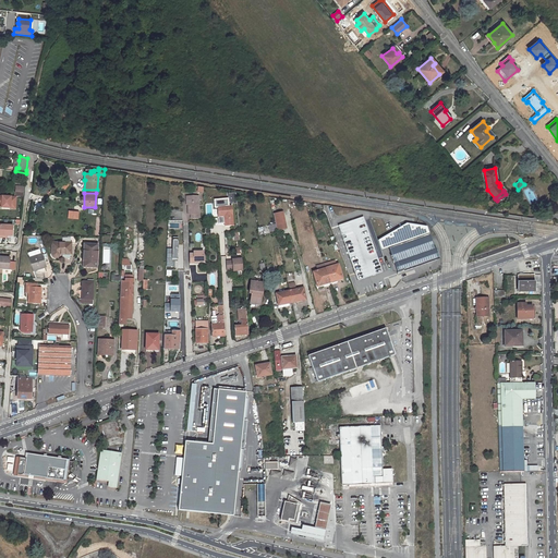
[(16,197),(0,196),(0,206),(1,206),(1,208),(11,208),(12,204),(16,204),(16,197)]
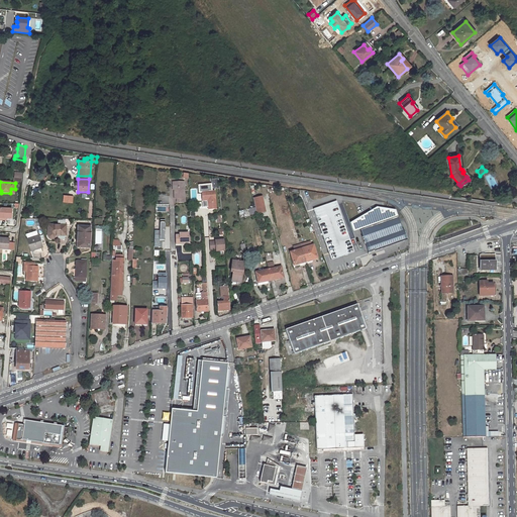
[(174,182),(174,199),(177,199),(177,203),(184,202),(184,182),(174,182)]
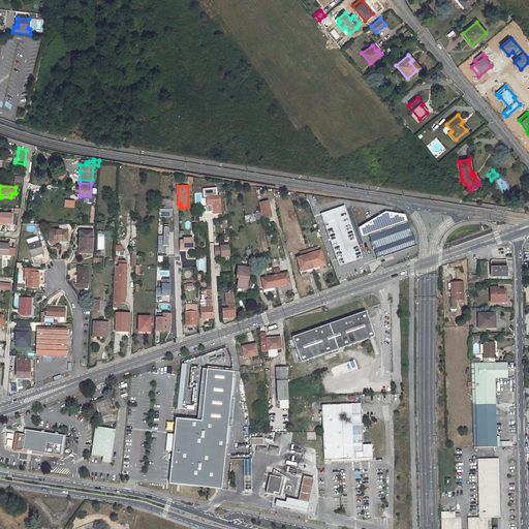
[(40,201),(42,193),(34,192),(33,200),(40,201)]
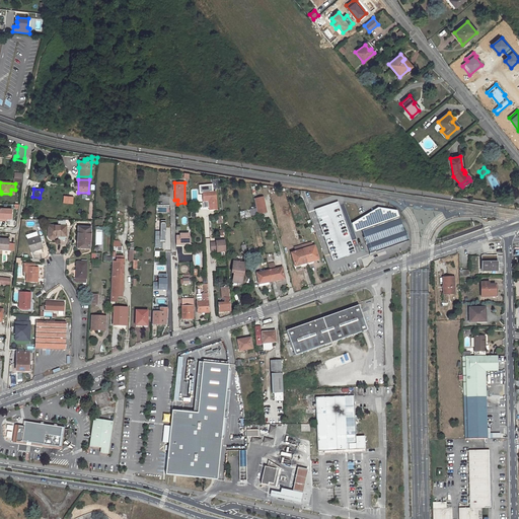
[(209,201),(209,210),(217,209),(215,191),(202,193),(203,202),(209,201)]
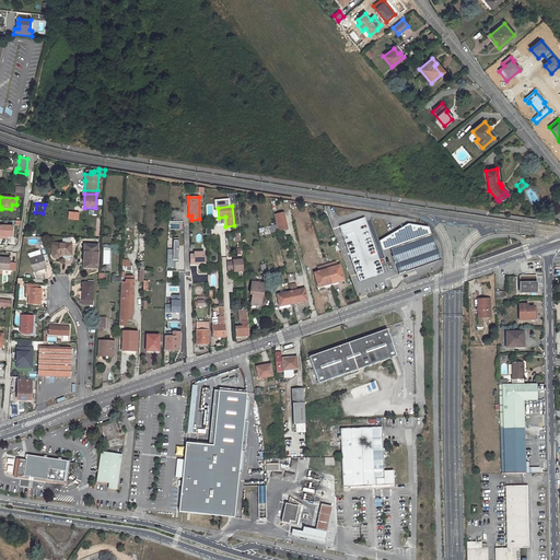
[(277,226),(286,223),(283,213),(273,214),(276,225),(277,226)]
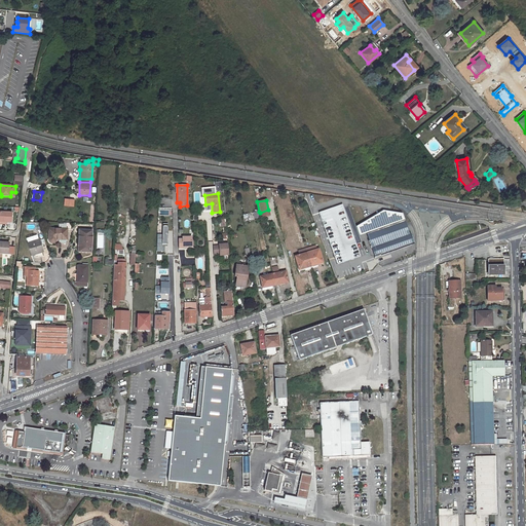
[(344,209),(342,203),(318,213),(337,265),(361,257),(357,245),(362,242),(359,235),(355,227),(348,208),(347,209),(344,209)]
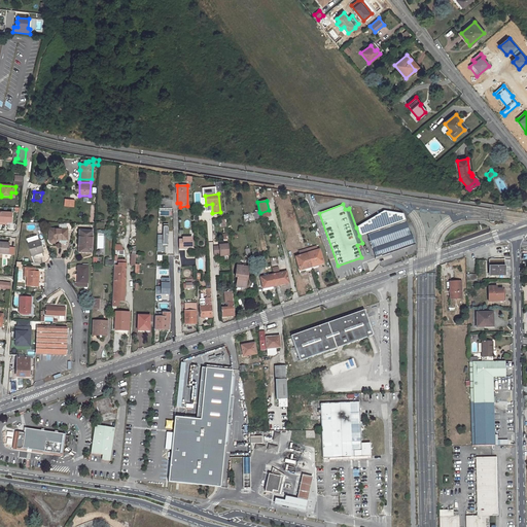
[(416,244),(412,234),(411,235),(406,221),(403,213),(389,212),(384,211),(382,212),(367,220),(356,227),(359,236),(366,234),(375,257),(382,254),(382,256),(416,244)]
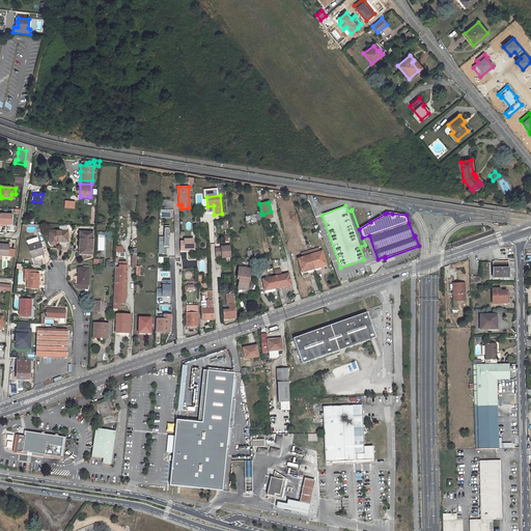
[(0,214),(0,223),(7,224),(7,226),(12,226),(12,215),(0,214)]
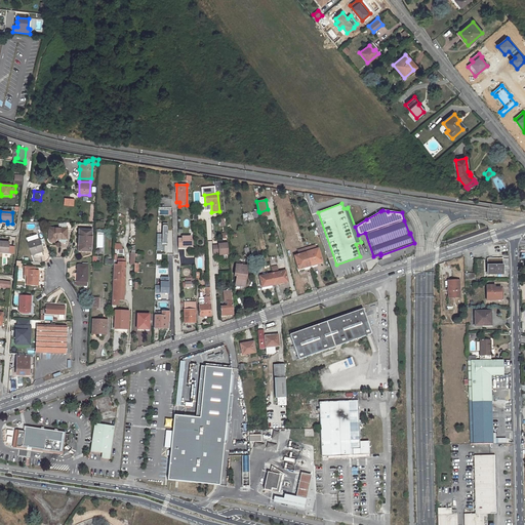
[(56,239),(67,239),(67,229),(71,229),(72,223),(58,223),(58,229),(49,229),(49,239),(49,240),(49,241),(50,242),(52,242),(53,242),(55,241),(56,239)]
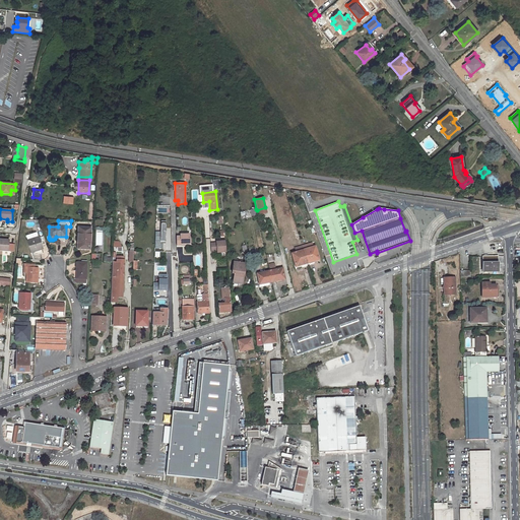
[(160,222),(160,232),(156,232),(156,237),(160,237),(159,241),(155,241),(155,248),(164,248),(164,242),(168,242),(169,223),(160,222)]
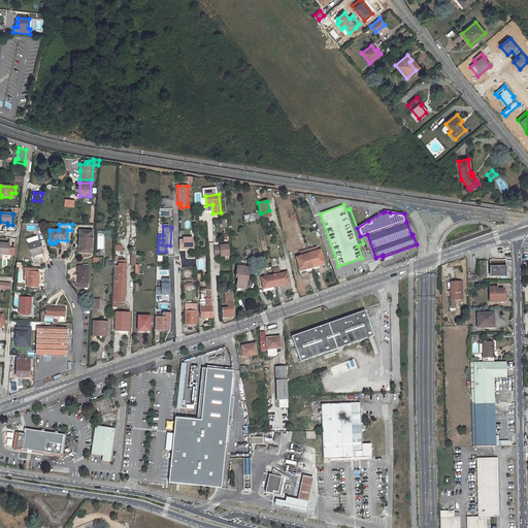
[(79,231),(79,239),(78,253),(92,254),(93,231),(79,231)]
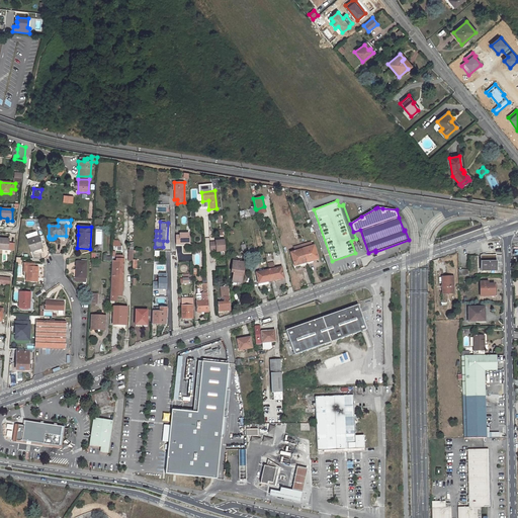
[(179,243),(183,243),(188,243),(188,242),(188,236),(188,235),(179,235),(179,236),(175,236),(176,245),(179,245),(179,244),(179,243)]
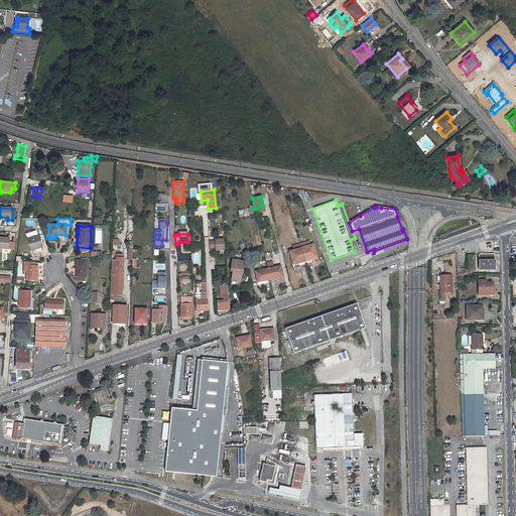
[(38,235),(26,239),(30,251),(42,247),(38,235)]
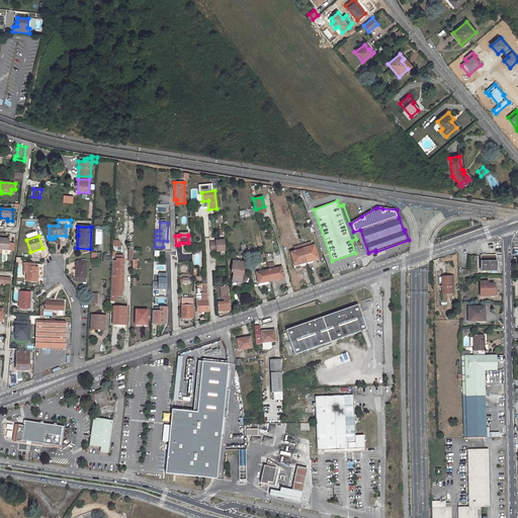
[(0,238),(0,250),(8,251),(9,240),(0,238)]
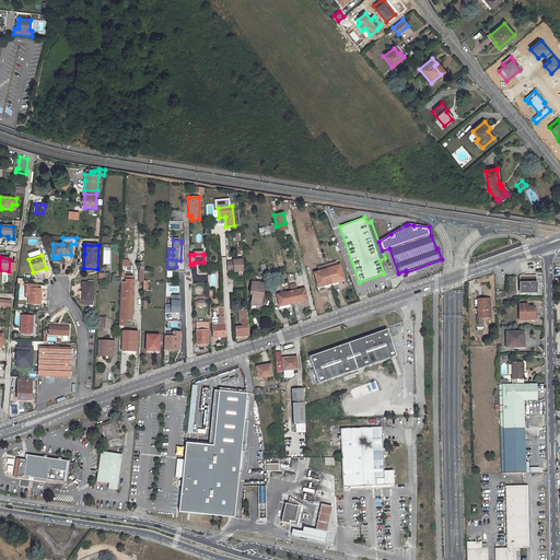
[(234,270),(234,272),(244,271),(243,259),(233,260),(233,261),(226,261),(228,271),(234,270)]
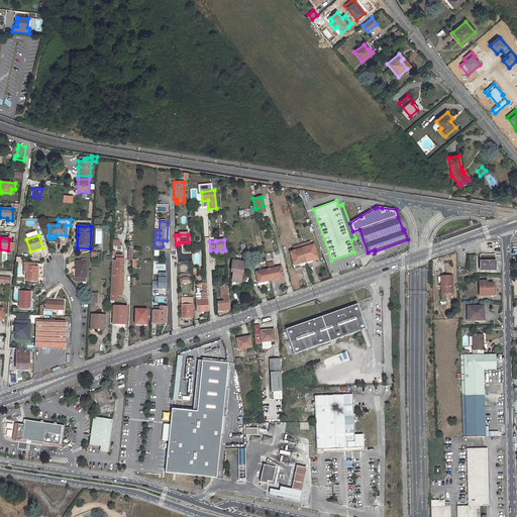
[(311,245),(302,248),(306,264),(313,262),(312,260),(317,259),(313,245),(311,245)]
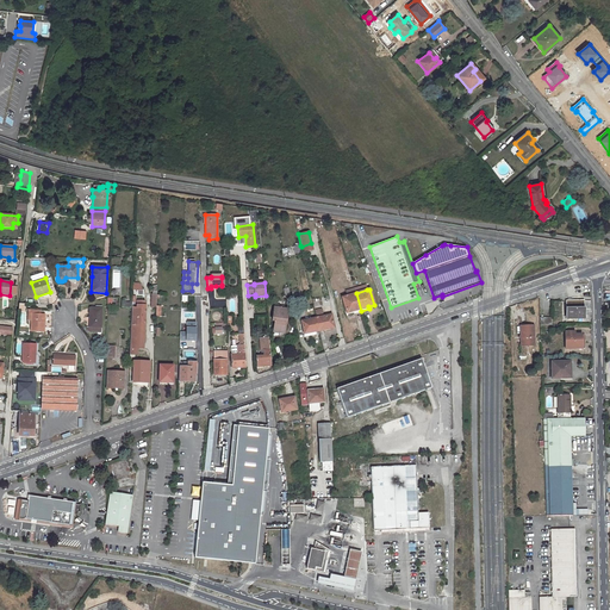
[(361,311),(356,293),(348,296),(342,298),(347,313),(354,311),(354,313),(361,311)]
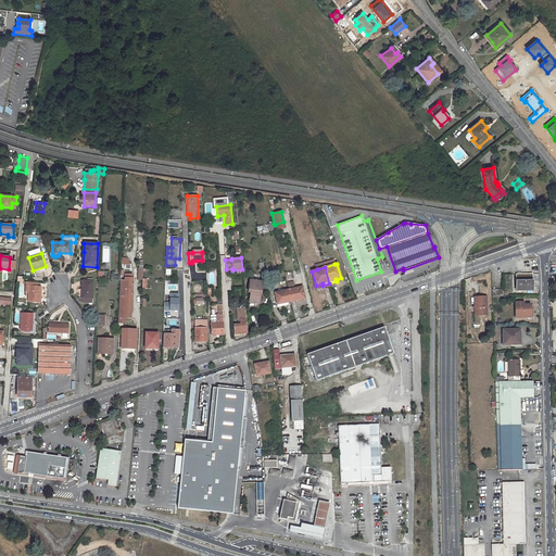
[(518,297),(532,295),(532,290),(533,290),(532,274),(516,274),(516,291),(518,291),(518,297)]
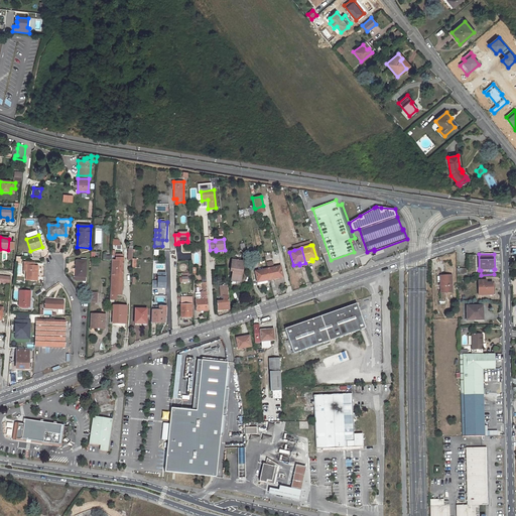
[(122,295),(123,260),(112,260),(110,294),(122,295)]
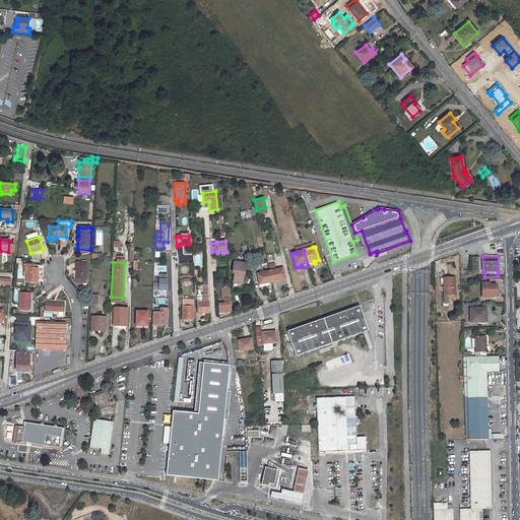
[(243,268),(244,263),(241,263),(234,262),(232,273),(234,274),(233,283),(242,284),(245,268),(243,268)]
